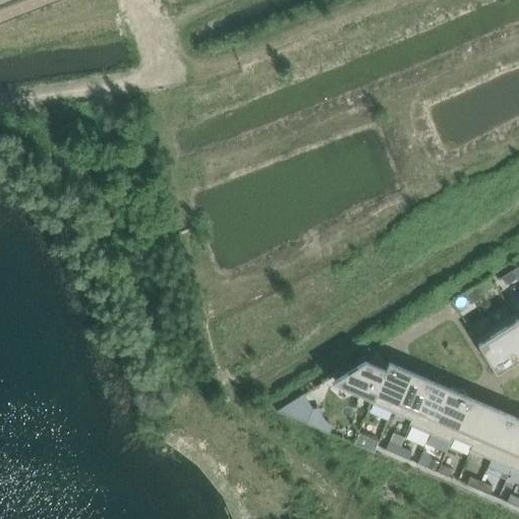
[(514,272),(504,279),(509,286),(518,281),(518,278),(514,272)]
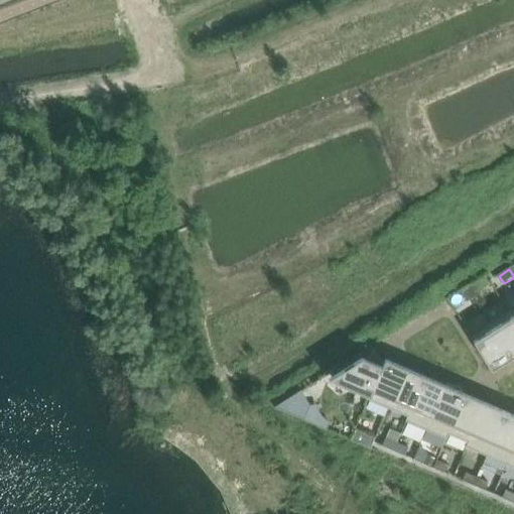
[(476,283),(469,288),(476,298),(483,293),(476,283)]
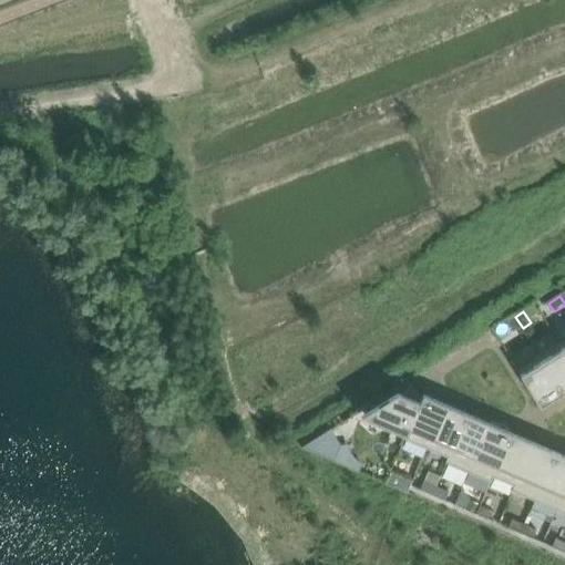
[(515,317),(507,321),(515,332),(523,328),(515,317)]
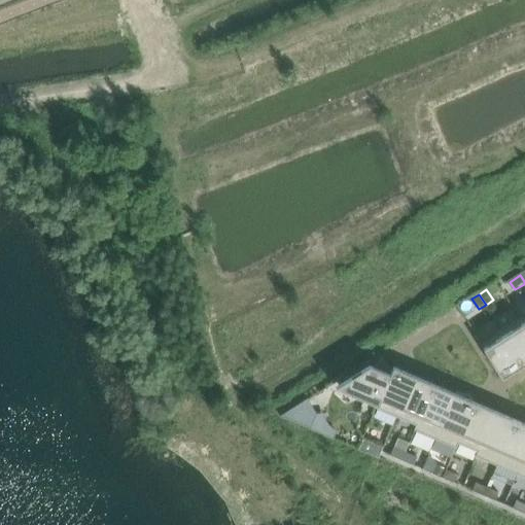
[(522,319),(503,331),(505,336),(524,364),(524,365),(524,322),(522,319)]
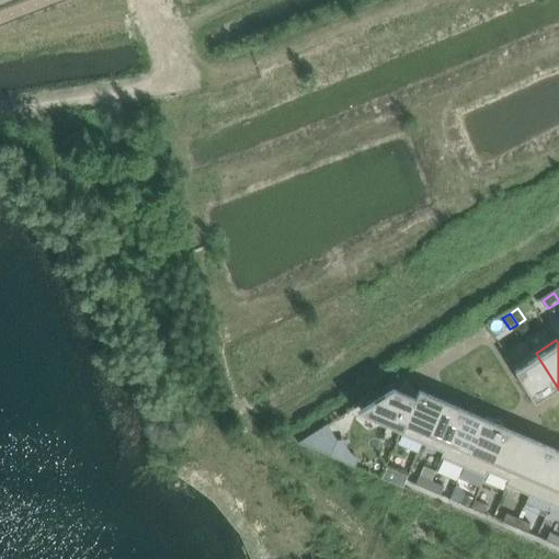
[(536,353),(514,366),(517,371),(516,372),(536,402),(558,389),(558,388),(538,357),(536,353)]
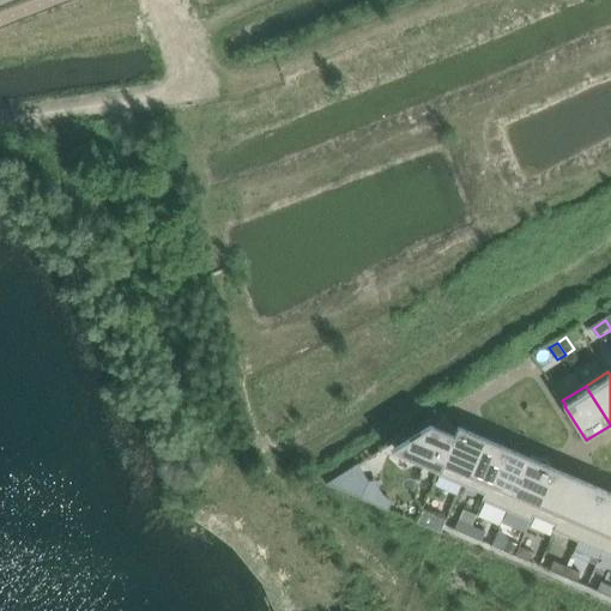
[(433,427),(393,452),(441,472),(442,472),(446,465),(445,465),(460,429),(443,422),(435,428),(433,427)]
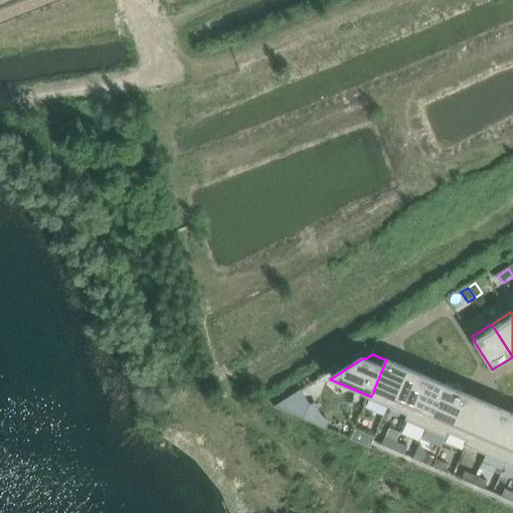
[(370,396),(369,399),(389,408),(393,399),(406,369),(406,368),(386,359),(386,360),(373,390),(374,390),(371,396),(370,396)]
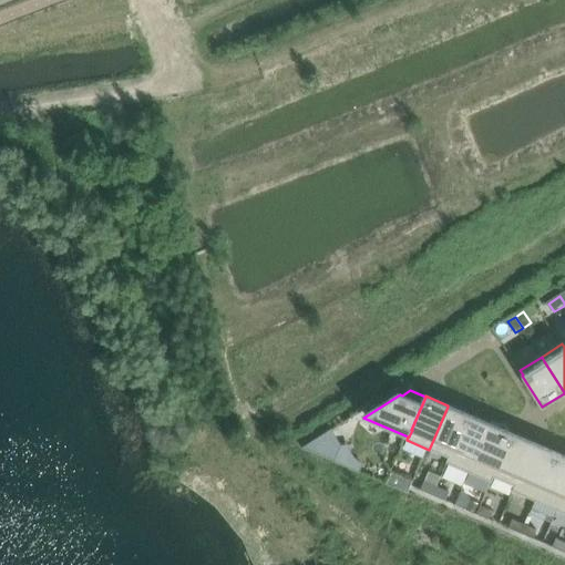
[(433,440),(429,450),(451,459),(455,449),(470,417),(470,414),(448,406),(448,407),(433,440)]
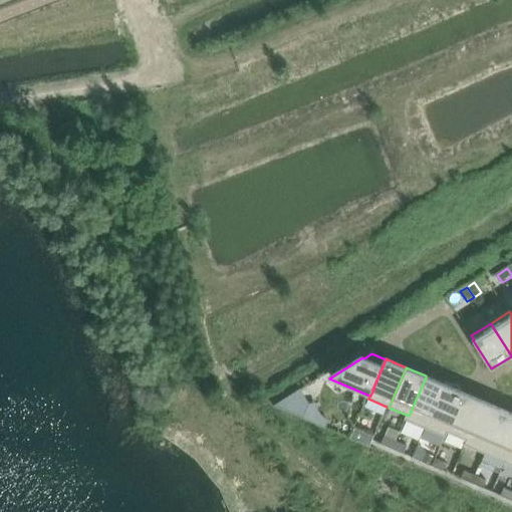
[(409,416),(407,421),(427,429),(433,416),(446,386),(446,385),(426,375),(426,377),(413,407),(409,416)]
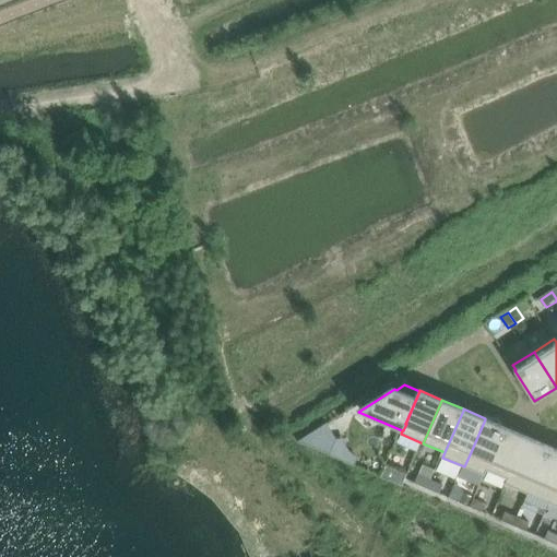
[(471,452),(464,466),(486,476),(488,472),(493,462),(507,429),(508,428),(485,418),(485,419),(471,452)]
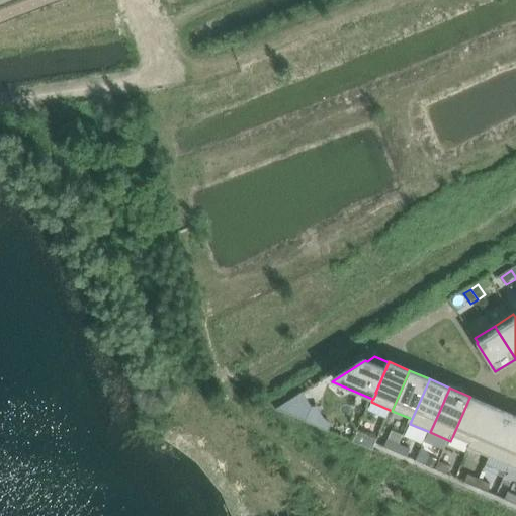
[(304,393),(277,410),(307,422),(314,407),(304,393)]
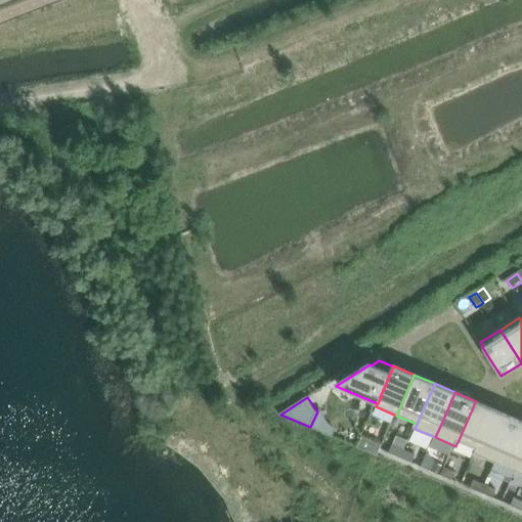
[(462,433),(458,442),(475,449),(477,450),(481,441),(493,410),(494,409),(476,401),(475,402),(462,433)]
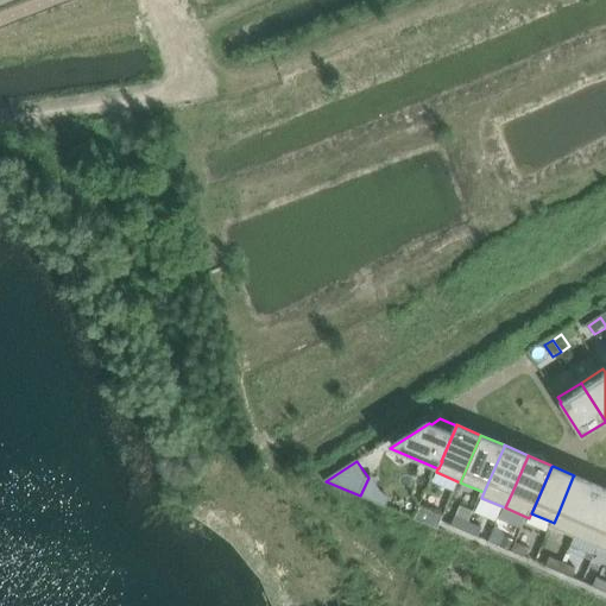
[(554,523),(551,528),(575,538),(582,523),(598,487),(598,486),(574,475),(573,477),(559,512),(554,523)]
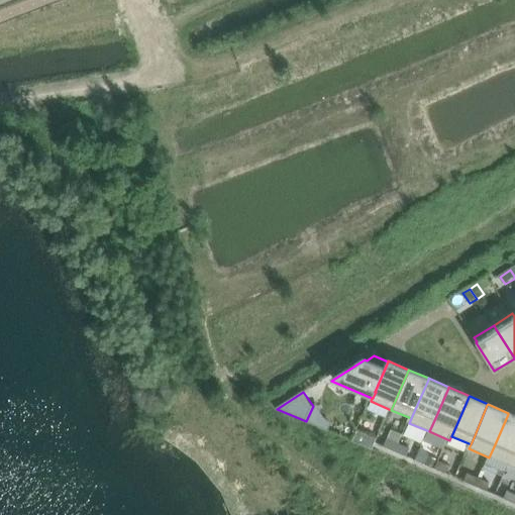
[(495,444),(489,457),(509,466),(514,454),(514,415),(508,413),(508,414),(495,444)]
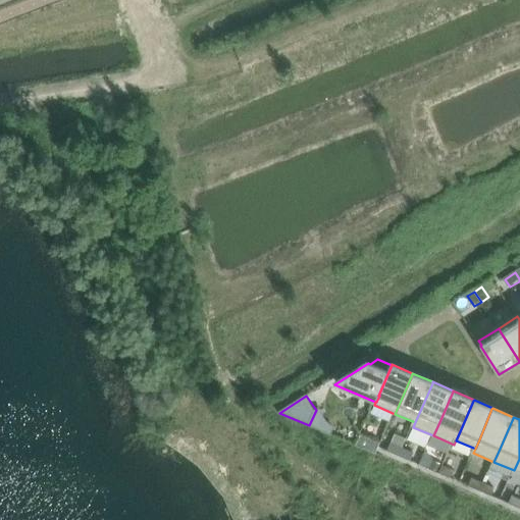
[(361,436),(357,447),(364,450),(364,449),(371,452),(377,455),(381,445),(361,436)]
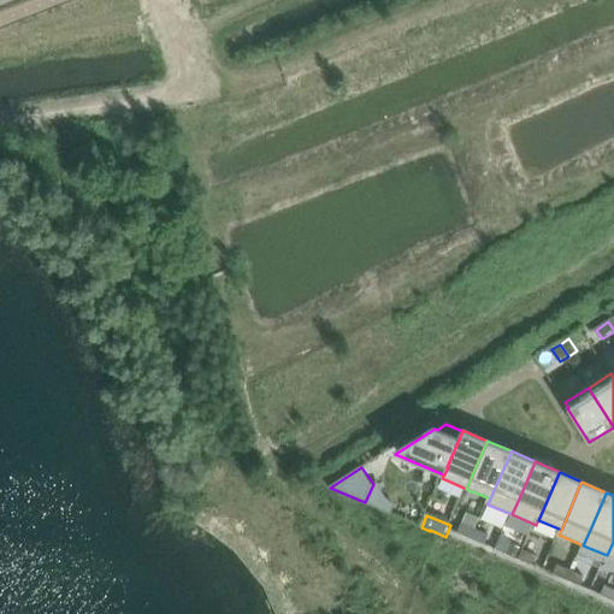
[(464,524),(459,533),(472,539),(477,530),(464,524)]
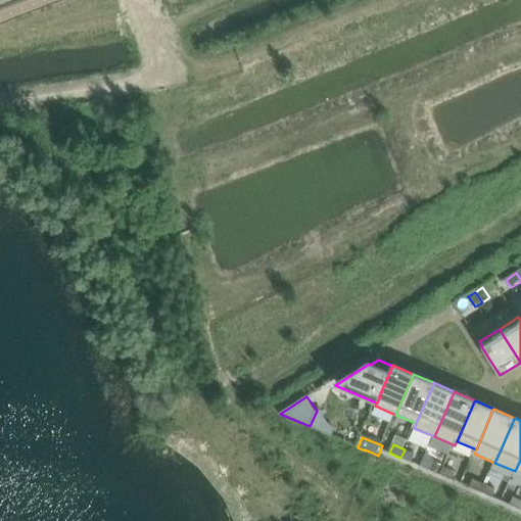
[(405,450),(400,458),(412,463),(416,455),(405,450)]
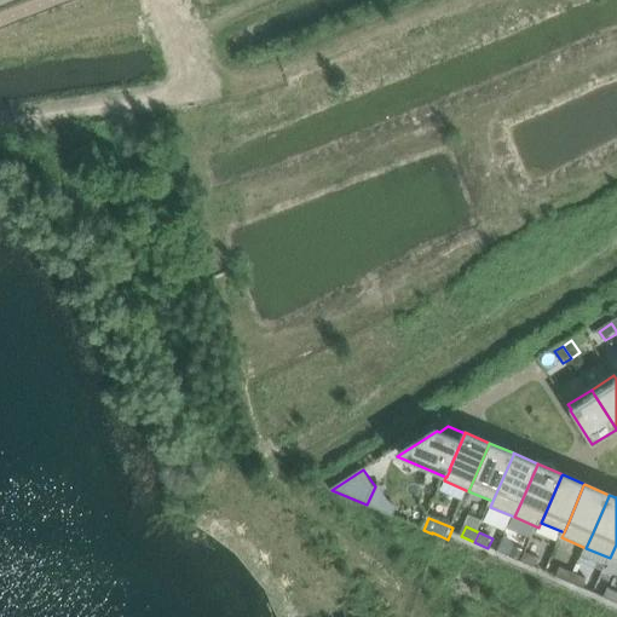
[(513,547),(509,557),(523,563),(528,553),(513,547)]
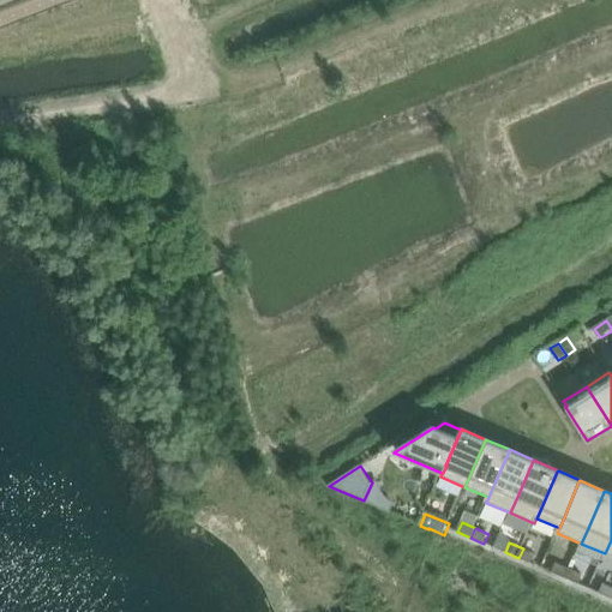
[(523,549),(519,558),(532,564),(537,555),(523,549)]
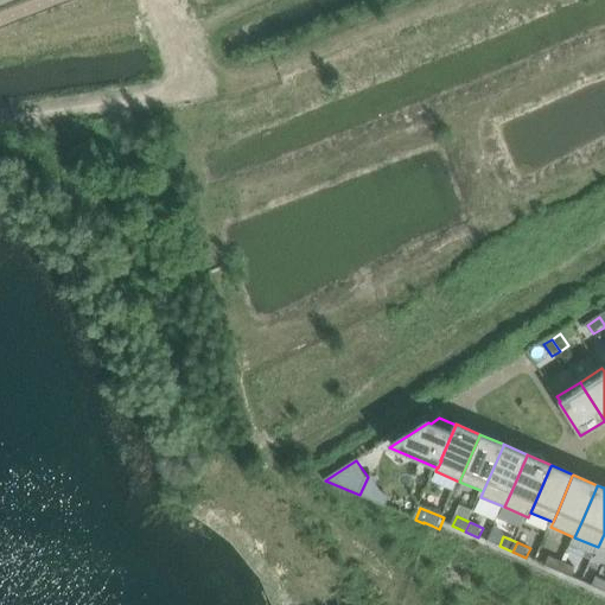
[(551,556),(546,567),(560,572),(564,562),(551,556)]
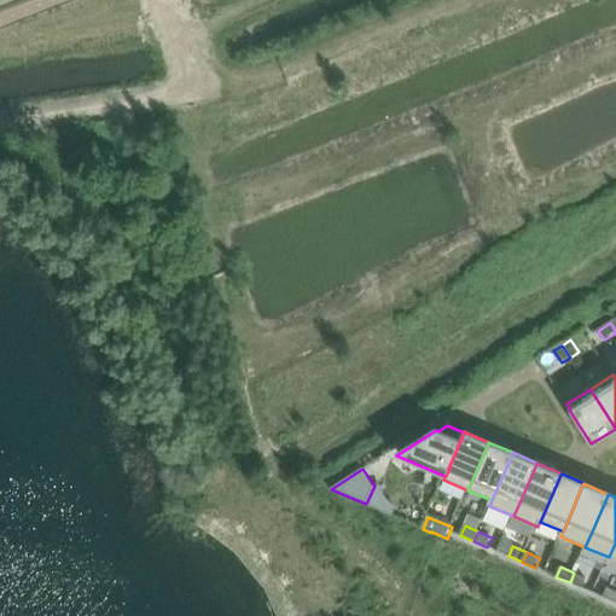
[(574,573),(570,582),(583,588),(587,579),(574,573)]
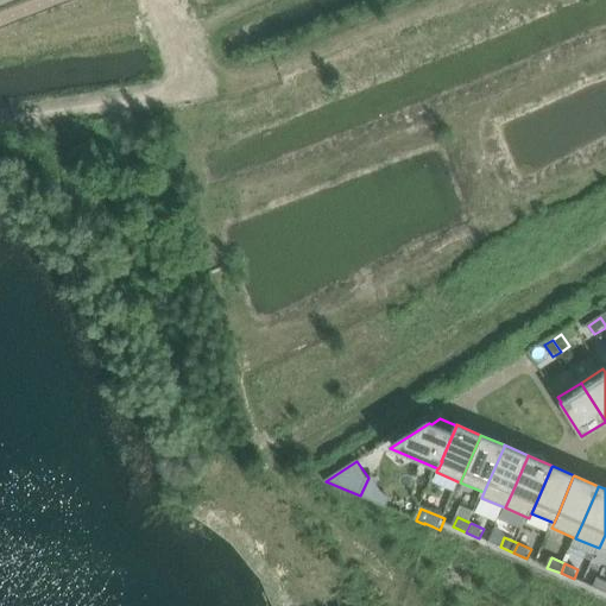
[(605,581),(599,579),(594,588),(605,593),(605,581)]
